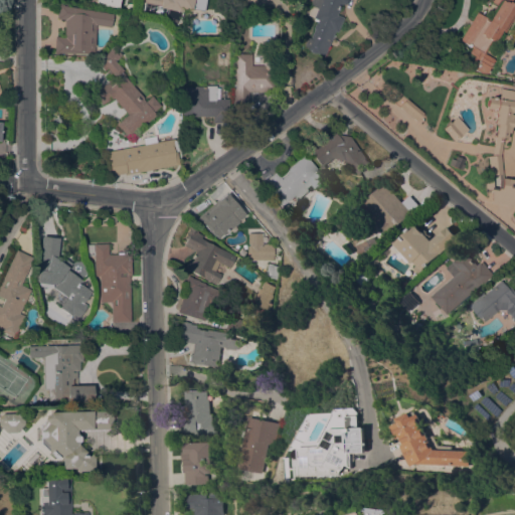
[(191,11),(182,9),(181,15),(179,19),(177,22),(176,24),(173,27),(165,16),(141,12),(142,6),(139,5),(140,0),(205,0),(203,11),(191,8),(191,11)]
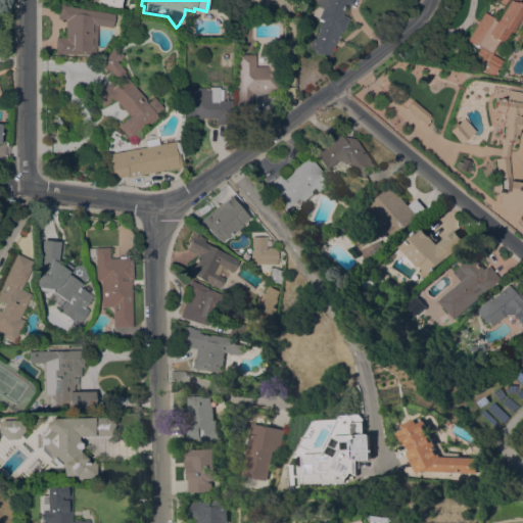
[(351,0),(350,5),(346,3),(341,14),(348,17),(342,33),(340,32),(329,57),(323,54),(321,53),(318,54),(315,52),(313,50),(312,50),(313,49),(303,44),(307,36),(314,39),(318,30),(318,28),(319,25),(321,24),(322,20),(317,18),(318,17),(312,14),(316,6),(314,5),(316,0),(351,0)]
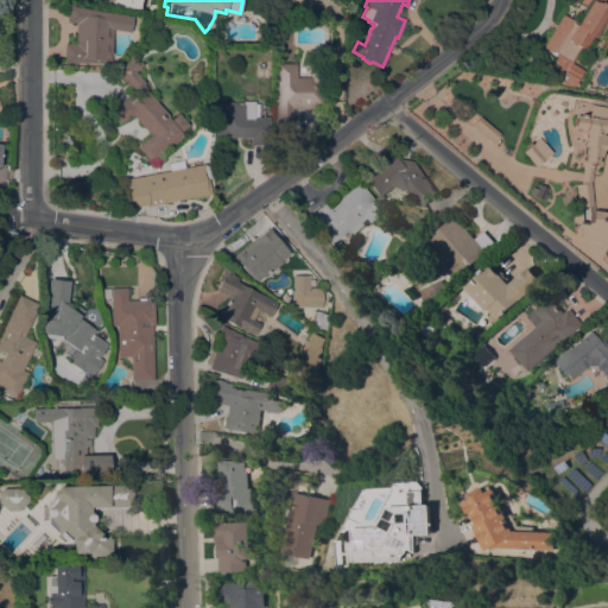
[(607,13),(607,16),(607,17),(607,19),(596,38),(593,36),(586,50),(582,48),(572,63),(584,71),(575,88),(569,87),(550,76),(552,71),(557,74),(561,67),(553,63),(557,57),(551,54),(551,52),(543,48),(563,14),(578,24),(588,7),(581,2),(582,0),(605,0),(603,4),(607,6),(607,7),(607,13)]
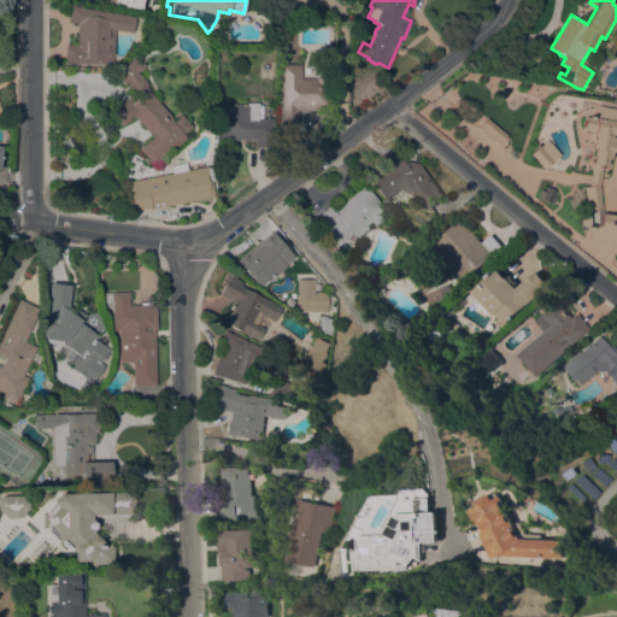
[(113,54),(112,54),(112,64),(70,64),(65,64),(65,43),(77,43),(77,24),(68,22),(71,5),(75,5),(75,7),(135,16),(133,33),(115,30),(113,54)]
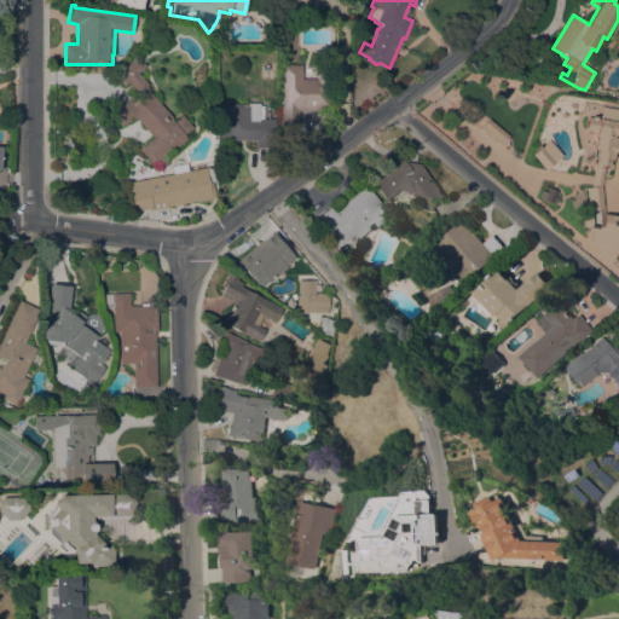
[(173,150),(171,149),(154,165),(139,149),(154,137),(136,117),(119,127),(109,109),(137,96),(127,85),(129,84),(128,81),(125,85),(116,74),(128,64),(149,90),(148,90),(172,117),(171,119),(173,122),(181,115),(192,127),(184,134),(186,138),(173,150)]
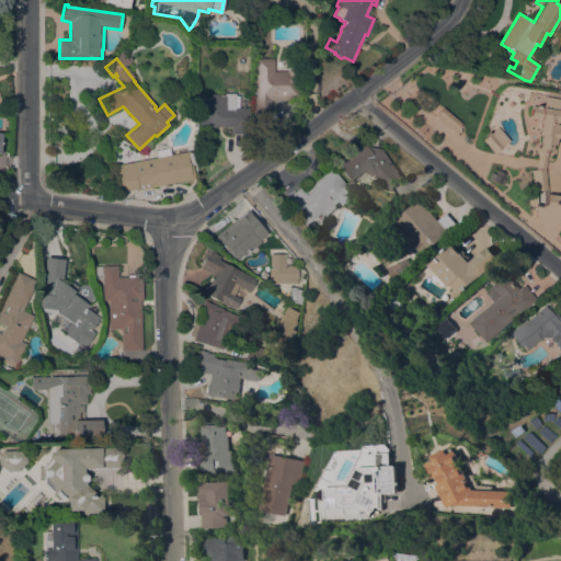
[(273,71),(286,71),(286,58),(296,58),(296,100),(270,100),(270,117),(253,117),(253,84),(255,84),(255,58),(273,58),(273,71)]
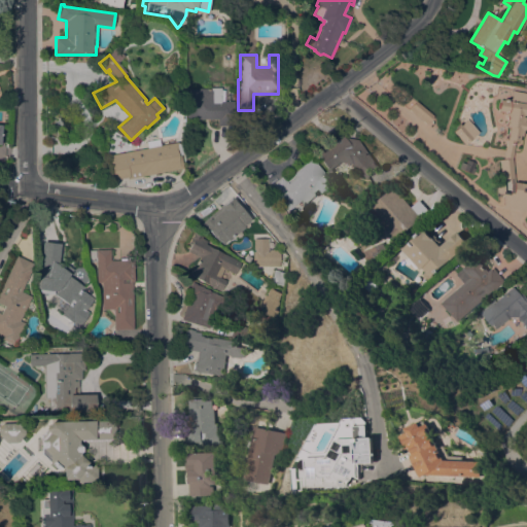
[(186,89),(209,89),(209,88),(220,88),(220,90),(223,90),(223,101),(233,101),(233,126),(217,126),(217,118),(186,118),(186,89)]
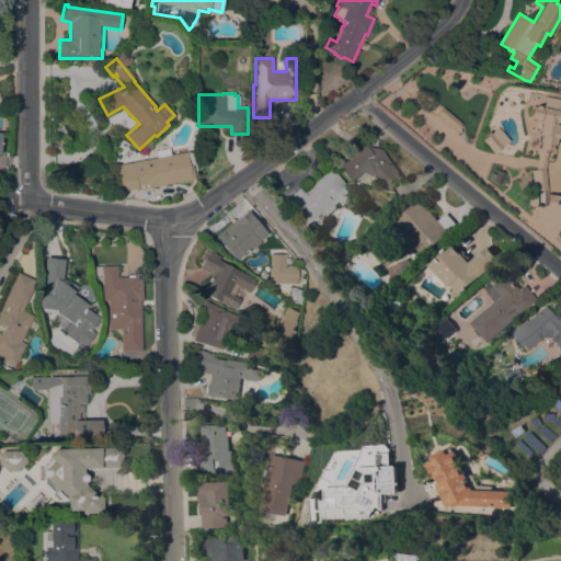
[(560,222),(536,220),(536,206),(528,205),(528,201),(528,192),(534,191),(531,170),(536,170),(541,135),(538,134),(539,124),(537,124),(537,123),(536,122),(537,119),(530,118),(530,115),(528,115),(529,109),(531,109),(533,105),(542,107),(545,96),(560,98),(560,104),(560,110),(560,123),(559,129),(560,129),(558,138),(557,138),(556,145),(553,145),(552,150),(548,150),(545,169),(548,194),(560,195),(560,222)]
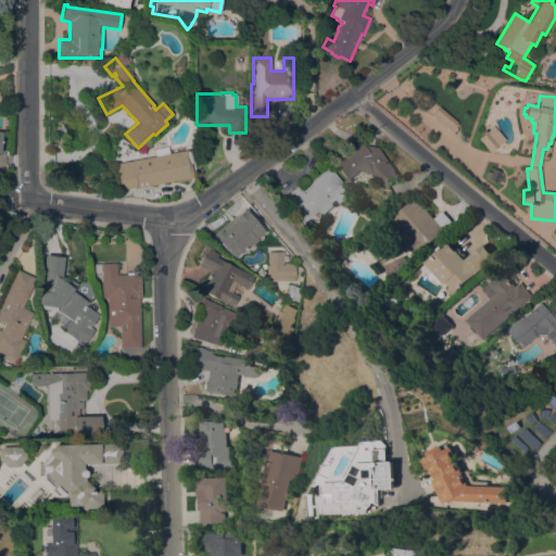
[(457,123),(450,131),(430,115),(438,106),(457,123)]
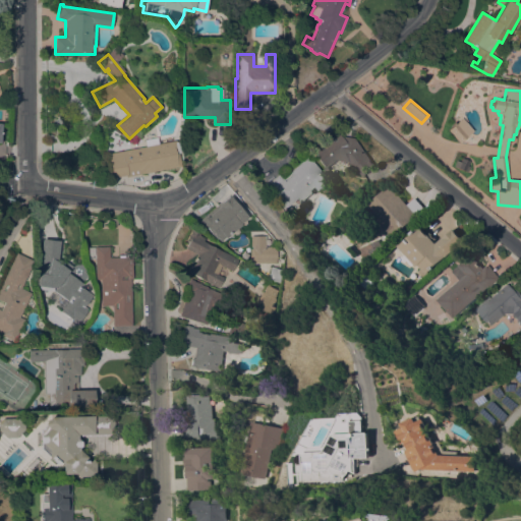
[(473,130),(459,143),(448,130),(461,117),(473,130)]
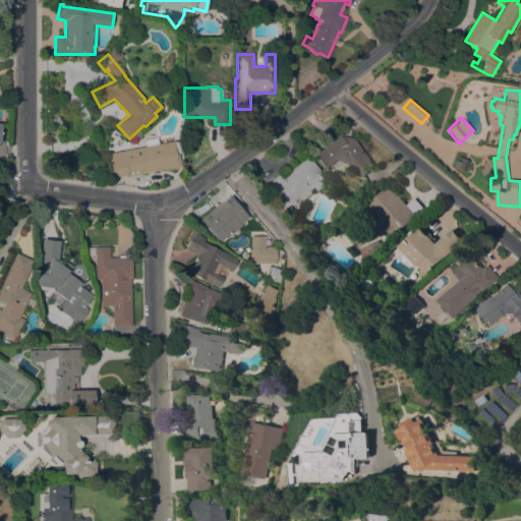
[(363,153),(364,152),(375,167),(362,176),(354,165),(353,166),(350,162),(338,160),(329,166),(330,169),(327,171),(311,151),(338,132),(340,135),(352,137),(363,153)]
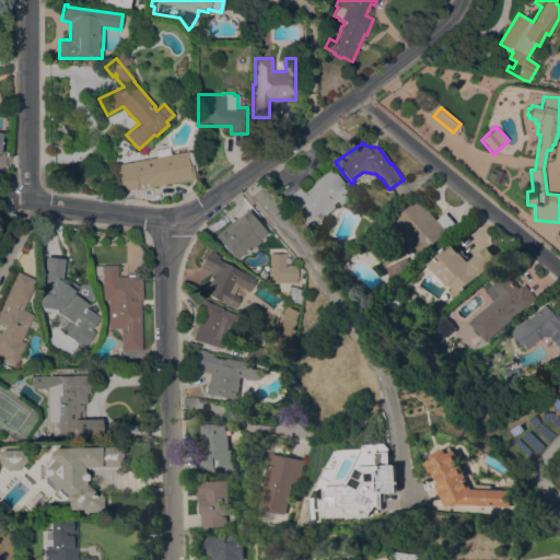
[(136,189),(135,188),(121,190),(116,165),(156,158),(154,150),(168,148),(170,154),(188,151),(188,152),(194,151),(194,164),(191,164),(194,178),(136,189)]
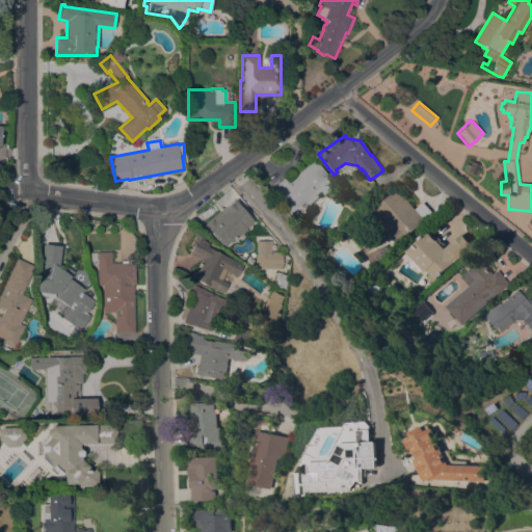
[(336,185),(325,194),(322,190),(318,194),(319,195),(309,206),(304,201),(291,212),(270,189),(283,178),(287,183),(313,159),(336,185)]
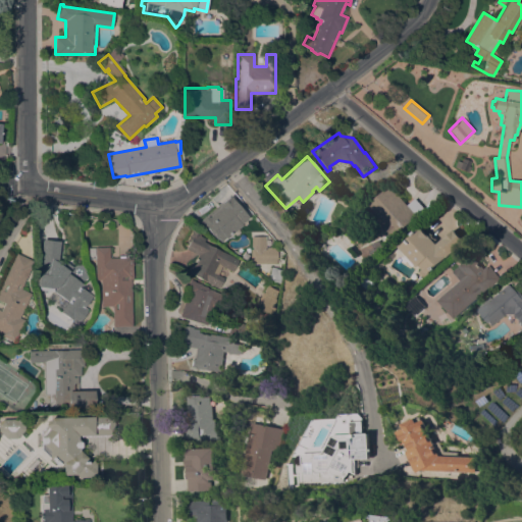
[(454,166),(457,160),(461,162),(462,158),(470,161),(468,166),(470,166),(468,172),(454,166)]
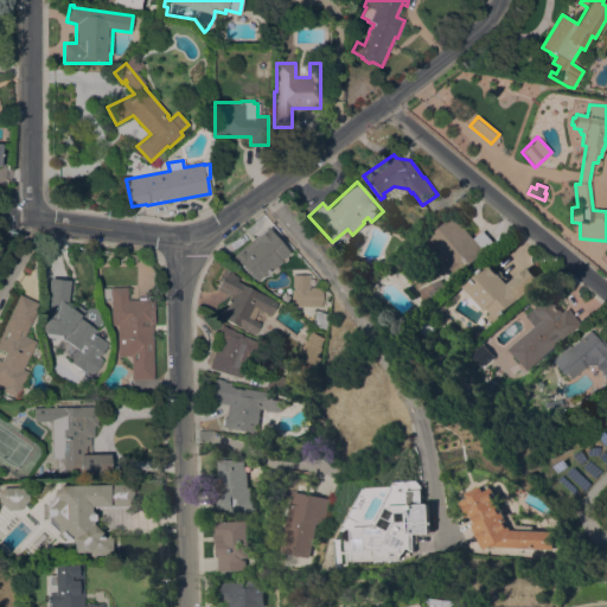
[(455,275),(445,263),(446,262),(426,240),(453,216),(473,238),(483,230),(493,242),(455,275)]
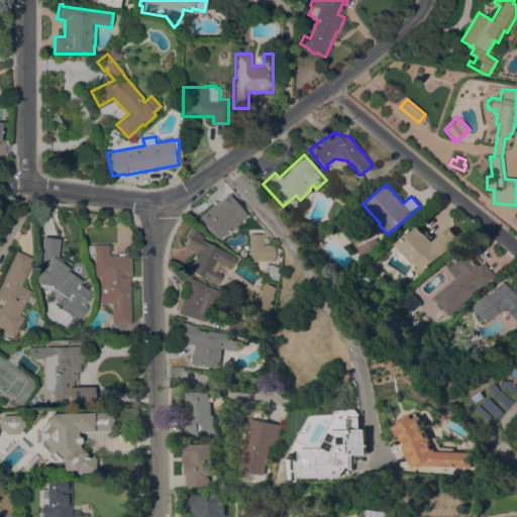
[(245,215),(237,222),(238,223),(223,235),(222,235),(218,239),(215,235),(213,236),(202,222),(200,224),(196,220),(227,194),(245,215)]
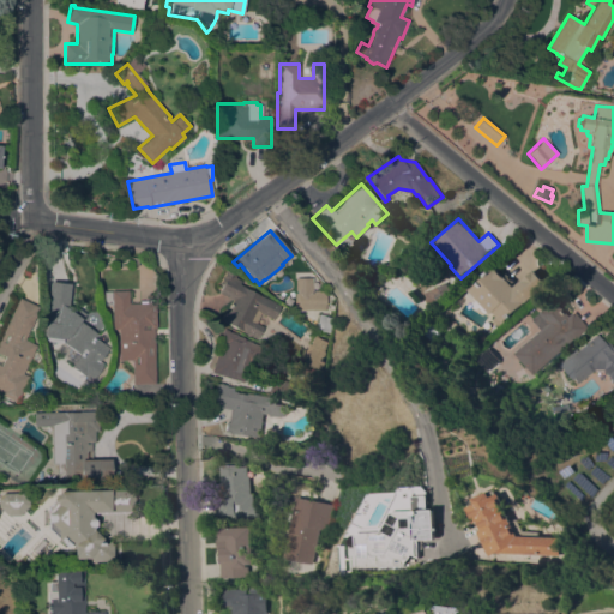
[(487,309),(483,312),(467,293),(470,290),(469,289),(497,265),(513,286),(534,269),(546,283),(505,319),(505,320),(498,326),(492,319),(497,315),(493,311),(491,313),(487,309)]
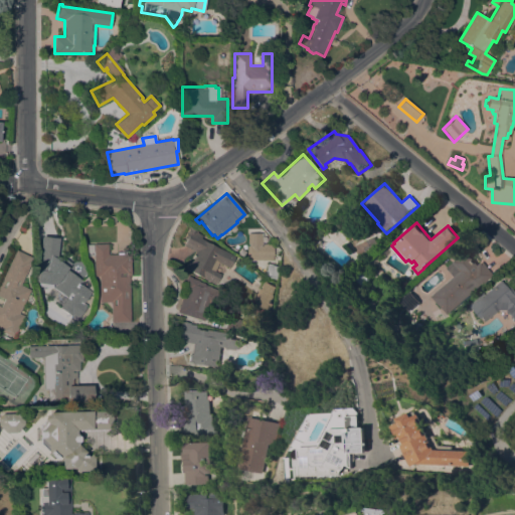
[(184,269),(188,261),(190,262),(195,251),(183,245),(186,238),(184,237),(189,226),(197,230),(196,232),(201,235),(200,238),(234,255),(228,268),(218,263),(214,271),(220,274),(215,285),(184,269)]
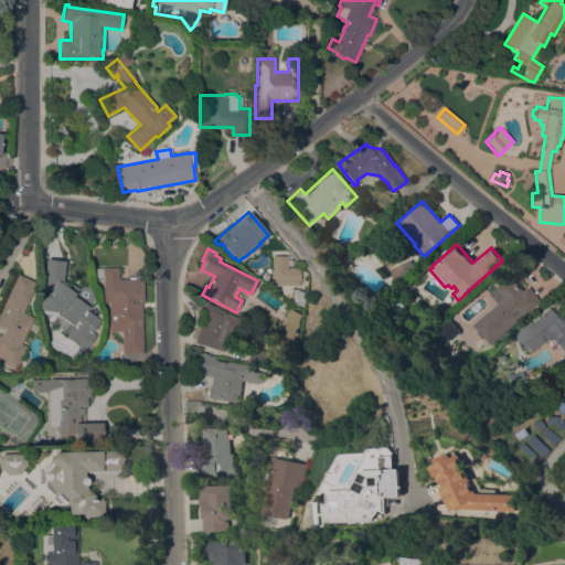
[(287,255),(287,267),(299,267),(299,285),(270,285),(270,269),(273,269),(273,267),(272,267),(272,255),(287,255)]
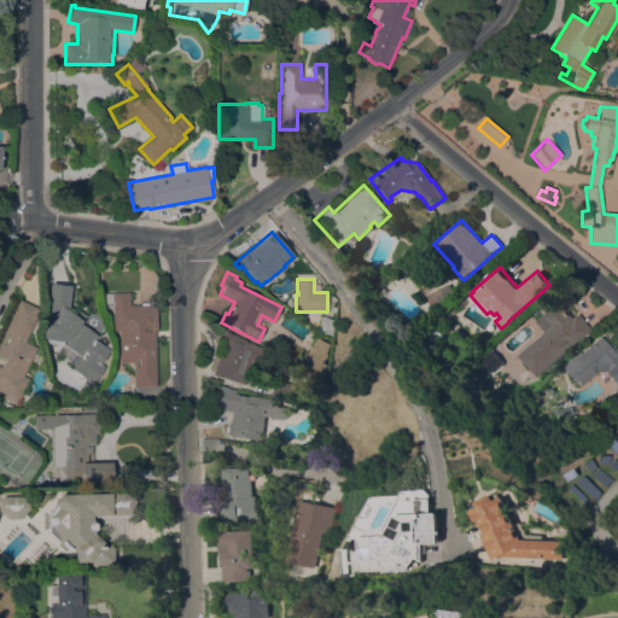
[(40,338),(41,326),(45,326),(48,284),(69,285),(66,307),(73,307),(85,315),(80,324),(99,337),(95,340),(109,350),(100,363),(104,367),(93,382),(86,377),(86,378),(73,369),(81,356),(60,343),(63,340),(40,338)]
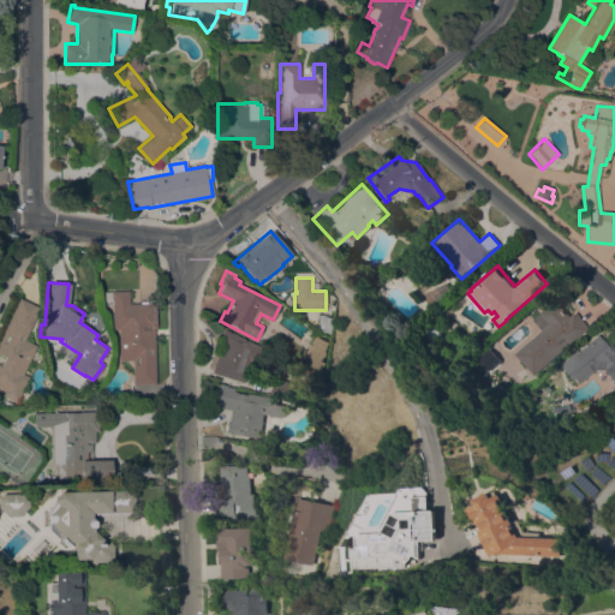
[(446,282),(453,297),(433,306),(431,304),(429,305),(424,292),(446,282)]
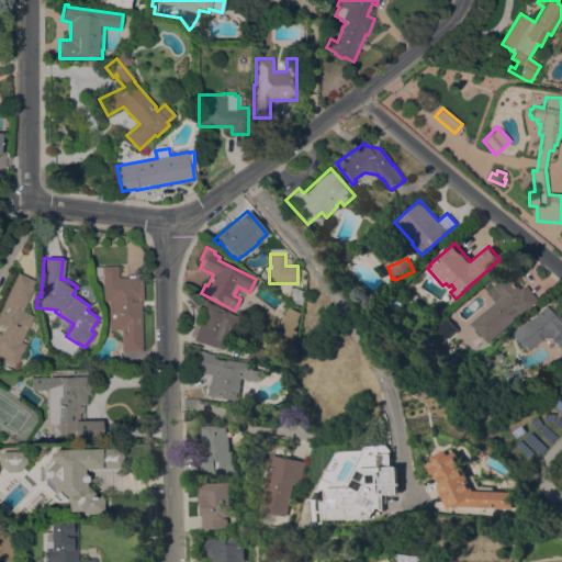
[(117,278),(127,278),(127,274),(137,274),(137,277),(142,277),(143,300),(141,300),(142,351),(122,352),(121,329),(109,329),(108,302),(102,302),(101,280),(94,280),(93,266),(116,266),(117,278)]
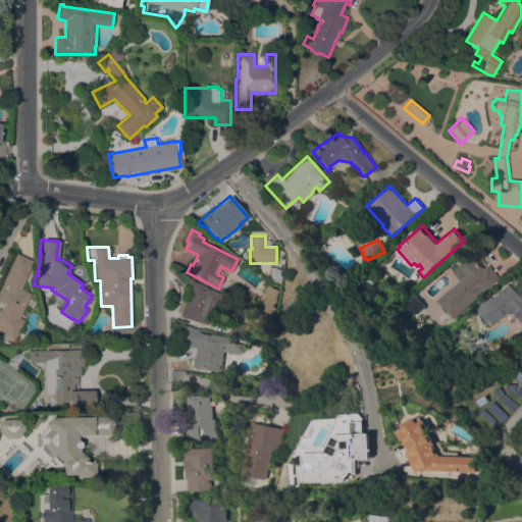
[(0,286),(16,253),(34,261),(20,289),(31,294),(19,317),(24,320),(13,342),(1,335),(0,336),(0,286)]
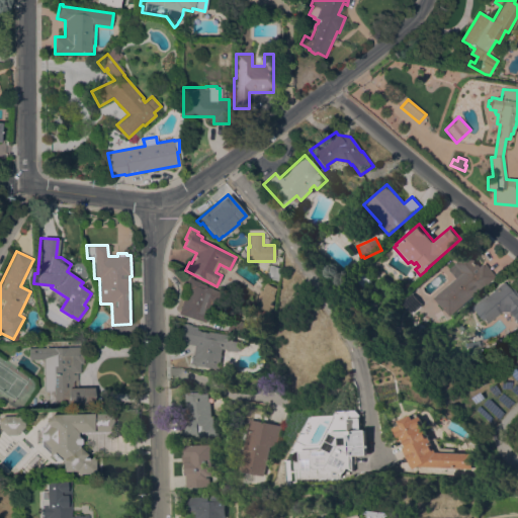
[(456,277),(449,268),(455,263),(467,252),(480,266),(484,263),(496,276),(485,286),(484,285),(448,315),(433,297),(456,277)]
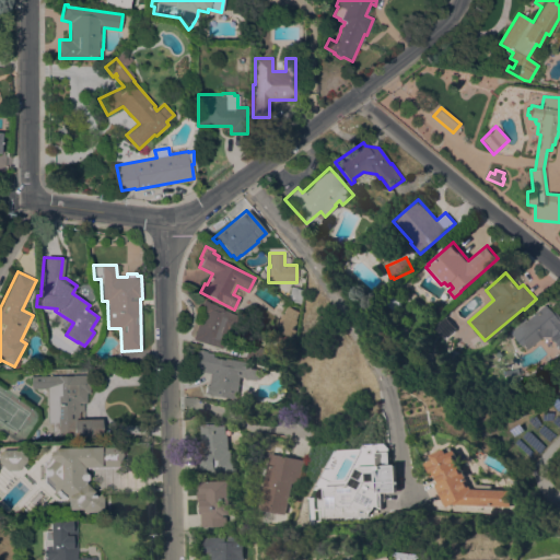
[(381,295),(376,290),(389,278),(393,283),(381,295)]
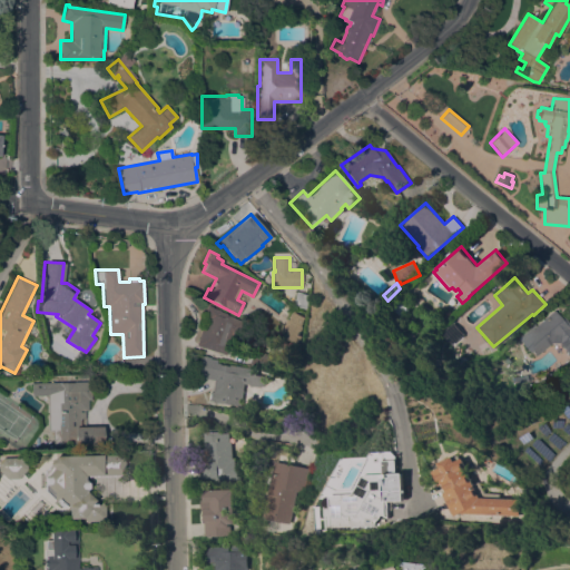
[(295,291),(308,294),(306,307),(293,305),(295,291)]
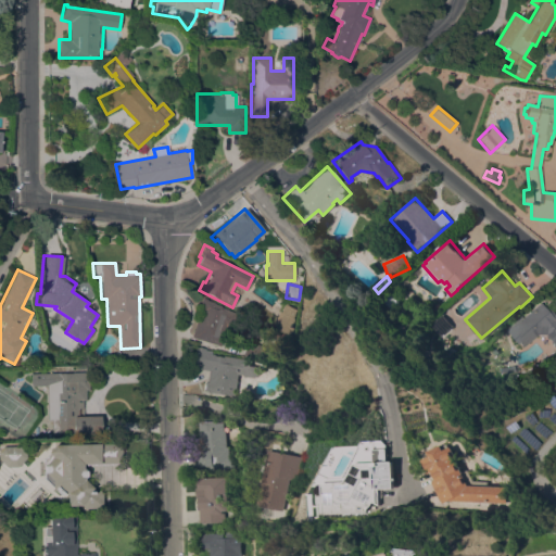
[(392,292),(401,302),(390,311),(382,301),(392,292)]
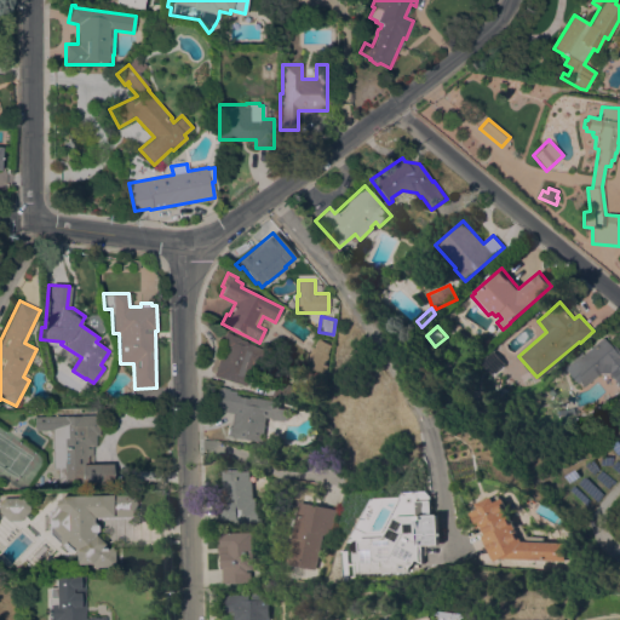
[(223,348),(220,348),(225,332),(230,333),(230,334),(239,338),(239,339),(246,342),(246,343),(253,345),(253,346),(265,350),(265,351),(271,352),(265,372),(252,367),(246,386),(223,378),(223,379),(213,375),(223,348)]
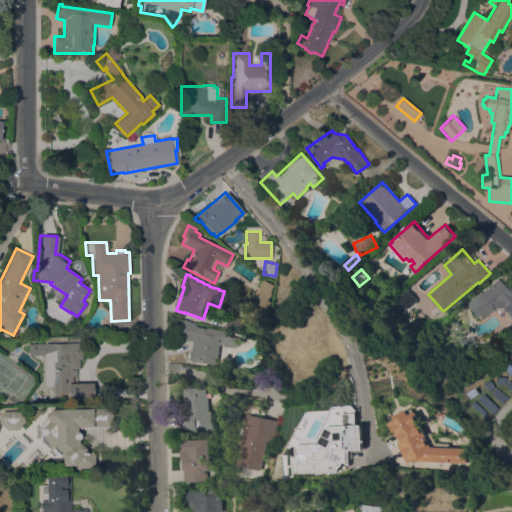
[(257,286),(258,287),(262,278),(275,285),(263,307),(250,301),(257,286)]
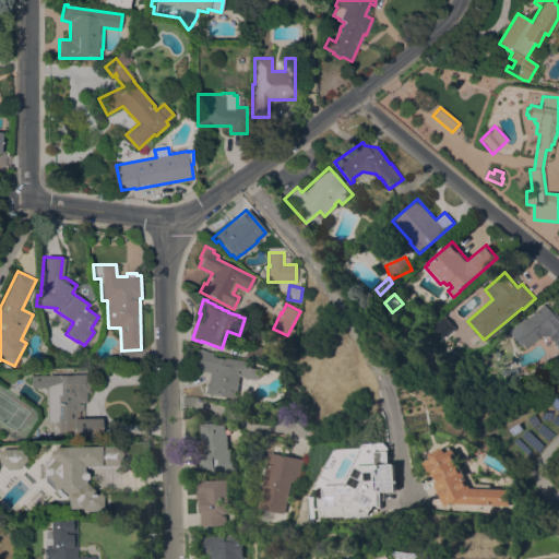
[(526,349),(511,331),(543,304),(551,314),(554,312),(558,318),(558,347),(549,336),(540,336),(526,349)]
